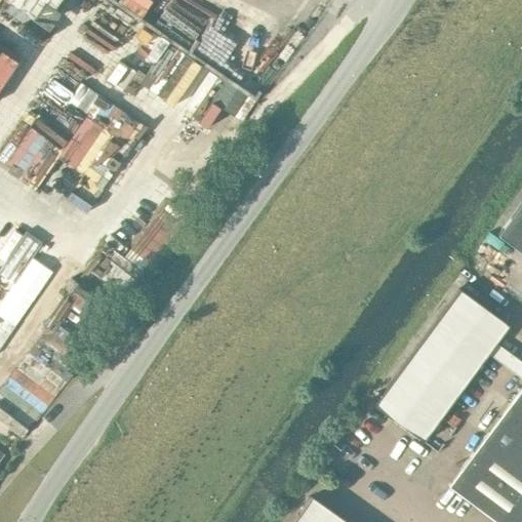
[(192,52),(163,95),(204,123),(218,104),(240,119),(255,95),(192,52)]
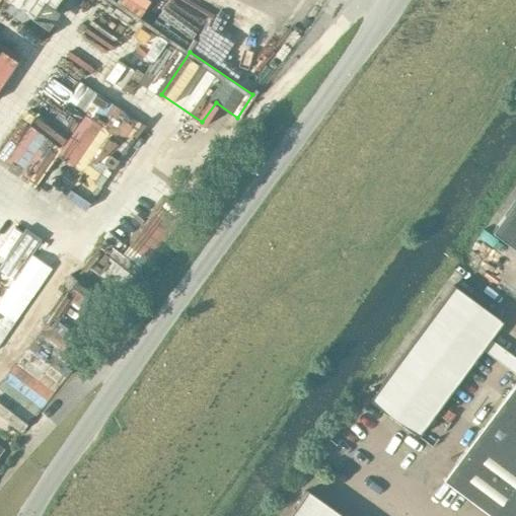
[(163,86),(178,67),(171,61),(156,80),(163,86)]
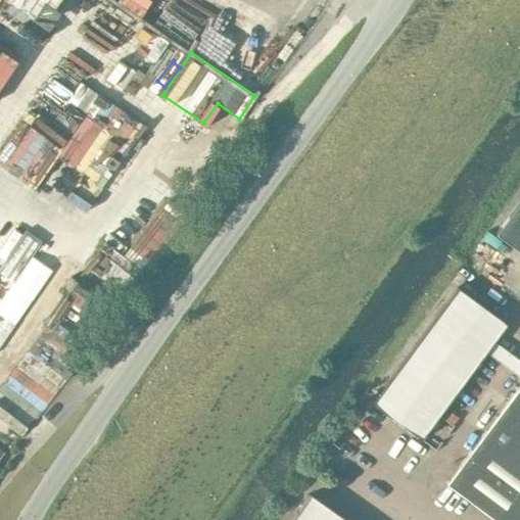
[(519,206),(499,236),(519,251),(519,206)]
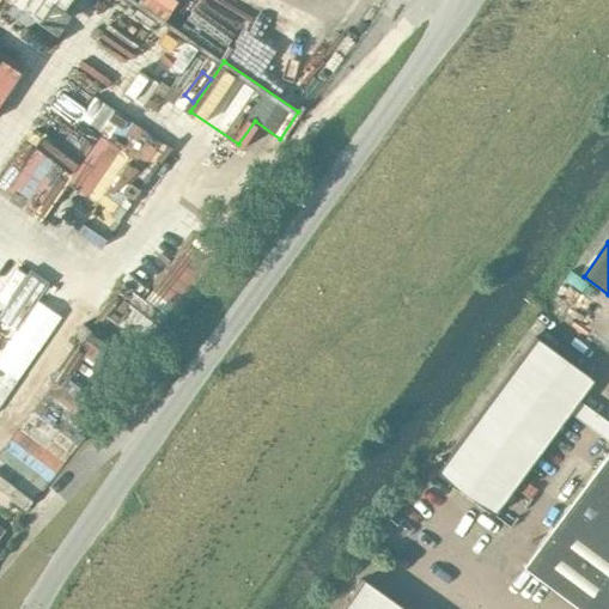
[(25,373),(65,293),(0,262),(0,338),(11,343),(2,363),(0,361),(0,415),(22,371),(25,373)]
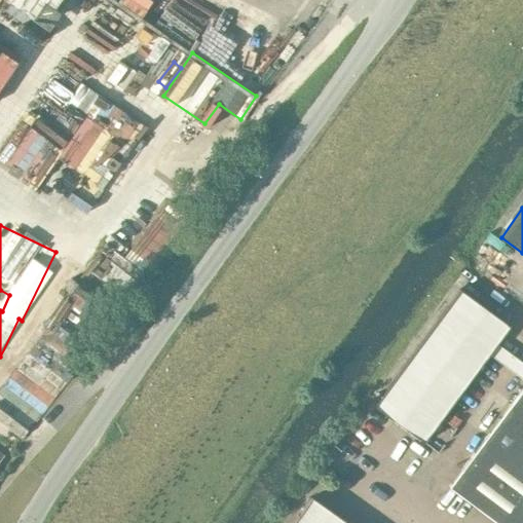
[(427,445),(512,329),(462,292),(377,408),(427,445)]
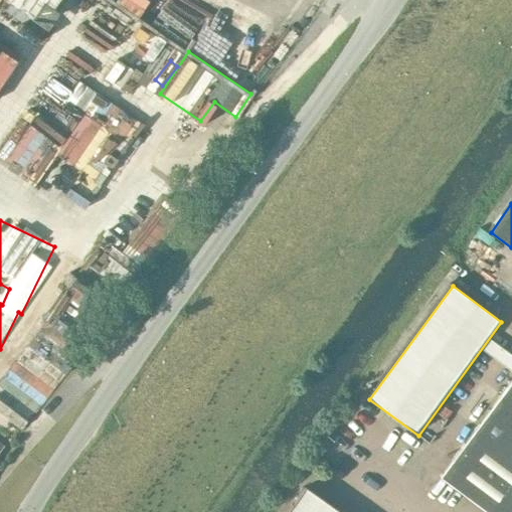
[(24,364),(0,389),(0,401),(28,429),(59,396),(24,364)]
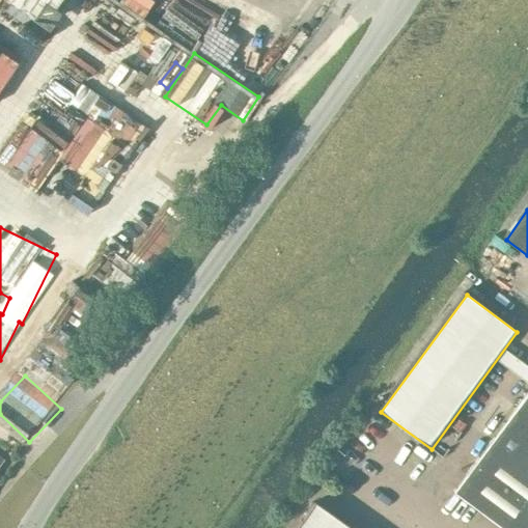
[(527,397),(466,481),(456,494),(502,527),(527,527),(527,397)]
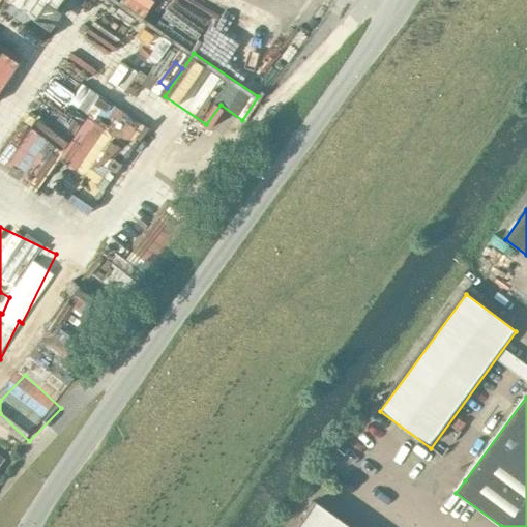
[(350,526),(317,503),(299,526),(350,526)]
